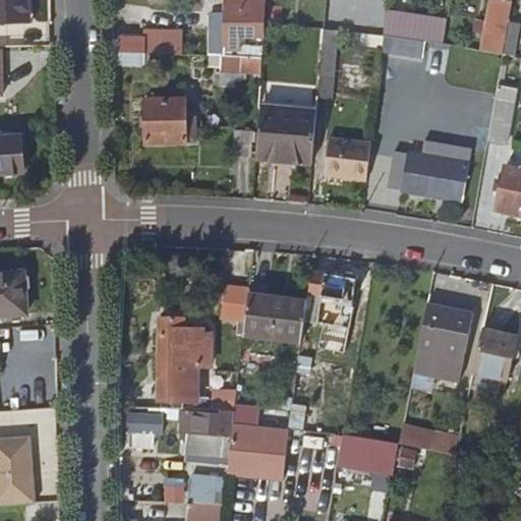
[(0,0),(0,25),(30,24),(29,0),(0,0)]
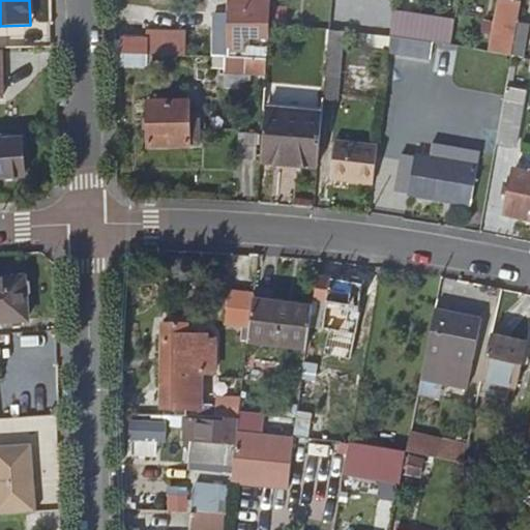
[(268,33),(269,23),(270,11),(270,0),(230,0),(229,17),(219,18),(219,32),(229,32),(230,52),(245,51),(244,37),(263,37),(262,33),(268,33)]
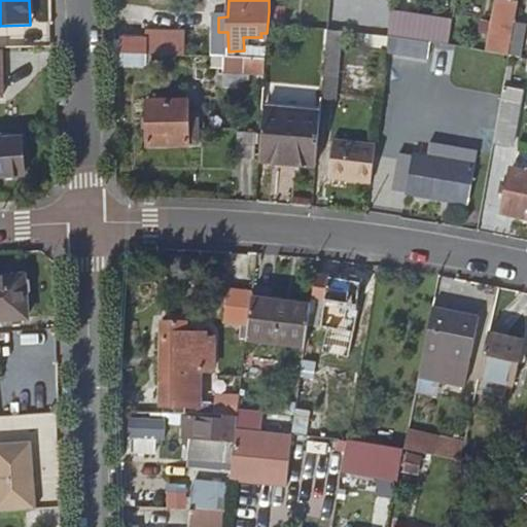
[(494,48),(507,51),(517,6),(501,4),(494,48)]
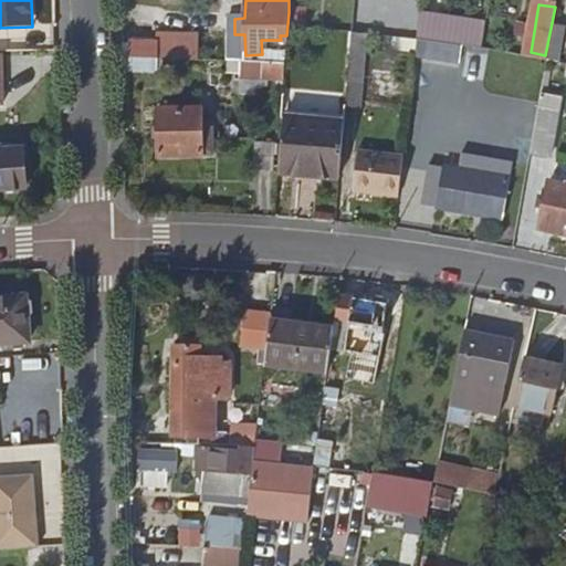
[(482,29),(423,21),(421,35),(479,44),(482,29)]
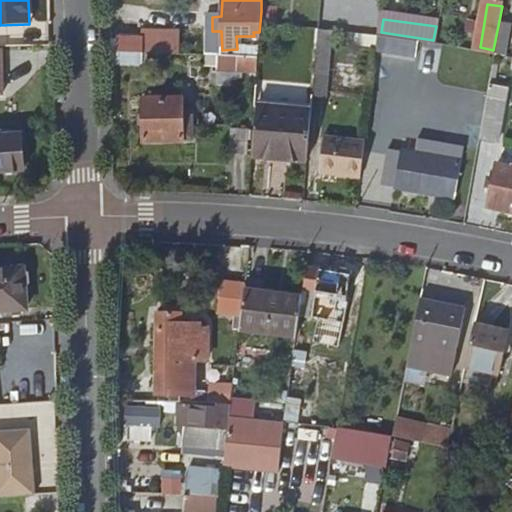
[(417,40),(377,34),(375,50),(415,56),(417,40)]
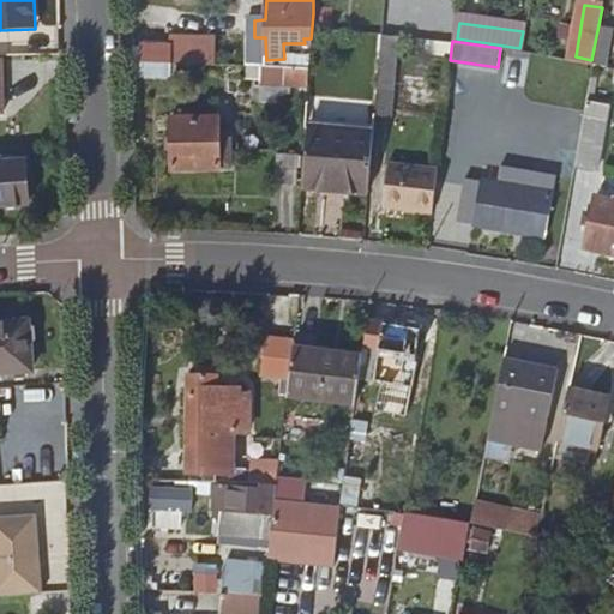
[(142,47),(142,61),(173,61),(174,46),(142,47)]
